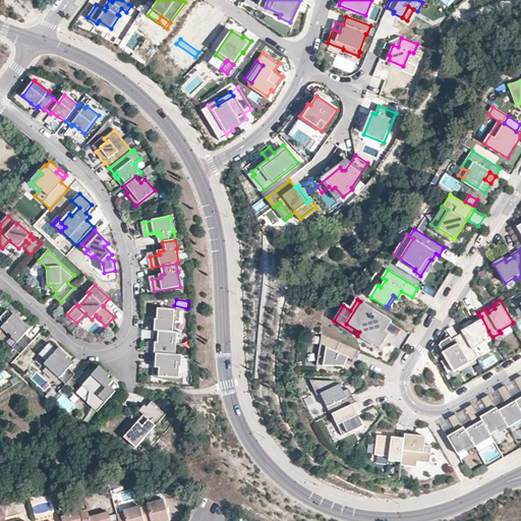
[(360,301),(346,324),(359,332),(357,336),(372,345),(373,344),(380,348),(386,340),(379,336),(383,330),(385,332),(392,321),(360,301)]
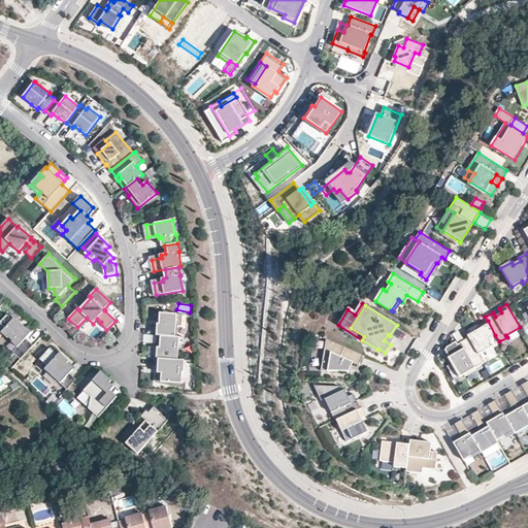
[(177,336),(177,325),(182,325),(183,314),(160,311),(159,323),(157,323),(157,334),(158,335),(177,336)]
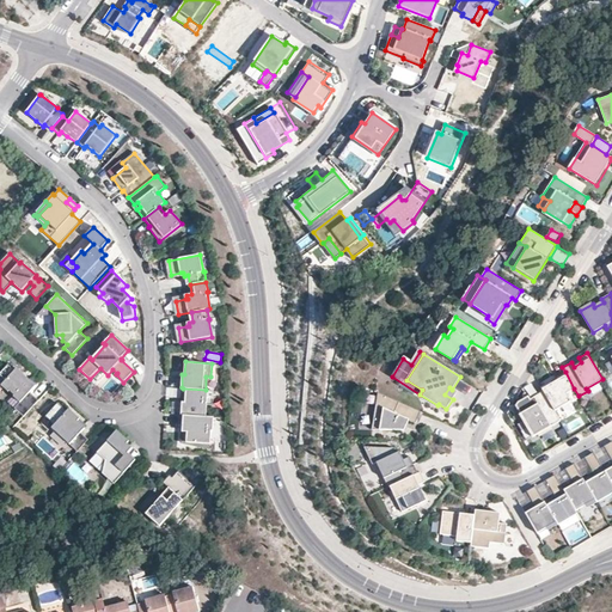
[(38,401),(30,392),(36,386),(17,368),(14,371),(8,365),(0,373),(0,374),(6,380),(1,386),(8,392),(10,391),(14,396),(13,397),(20,403),(14,408),(24,417),(38,401)]
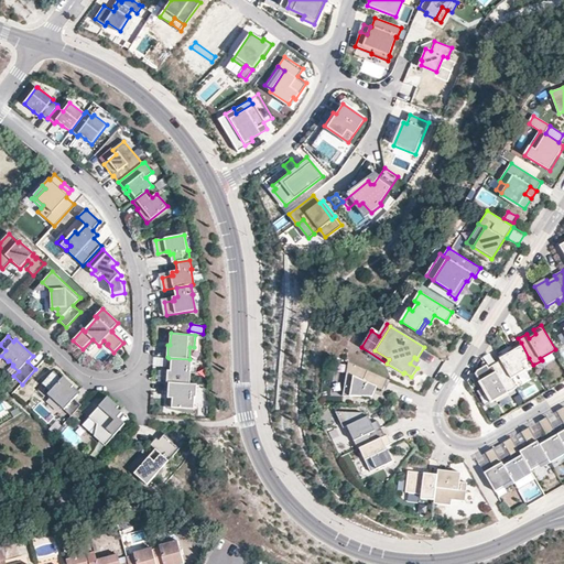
[(529,358),(521,343),(512,348),(513,349),(499,358),(499,359),(500,360),(502,364),(511,378),(527,369),(522,361),(529,358)]
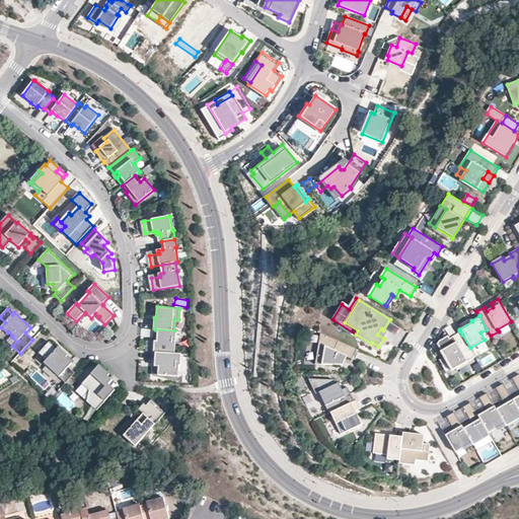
[(381,328),(377,335),(384,339),(387,332),(383,330),(381,328)]
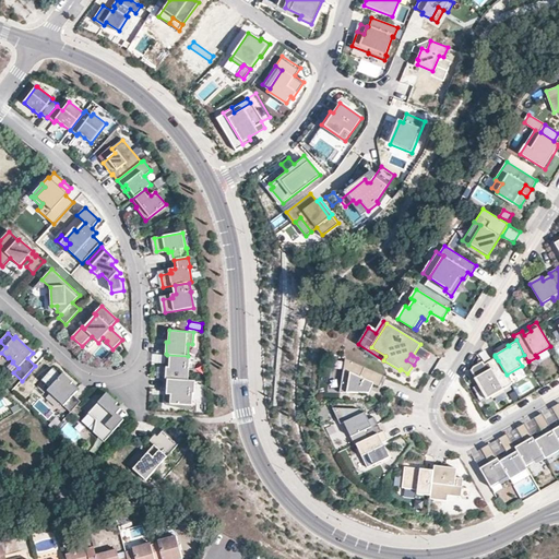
[(194,369),(195,356),(188,356),(167,355),(166,367),(168,367),(168,378),(168,379),(188,380),(189,369),(194,369)]
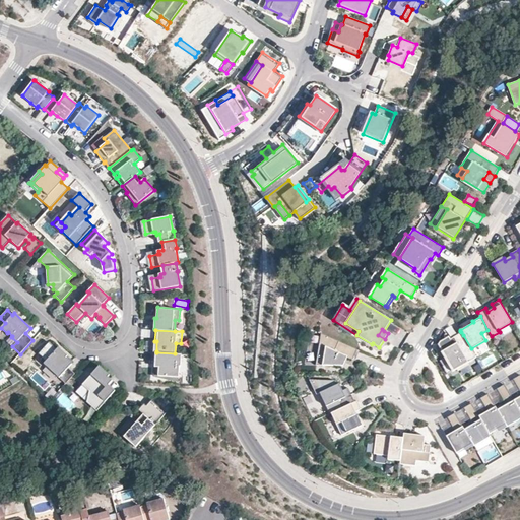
[(460,331),(449,337),(452,341),(455,339),(453,336),(461,332),(460,331)]
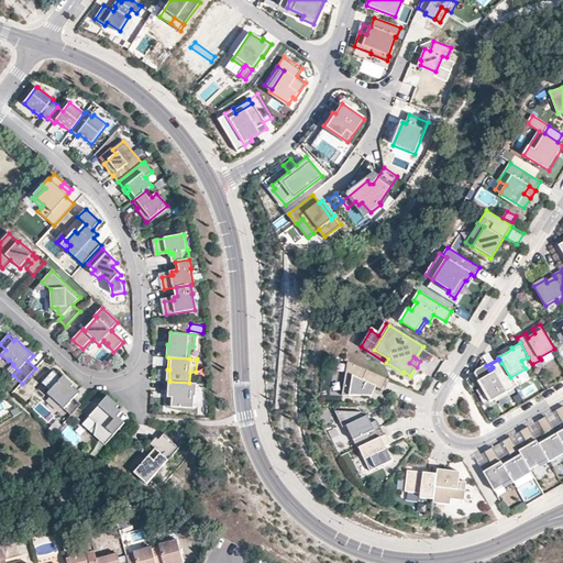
[(476,368),(474,373),(485,392),(490,400),(495,398),(507,392),(516,387),(510,377),(501,363),(499,360),(490,364),(493,367),(489,370),(486,365),(486,363),(476,368)]
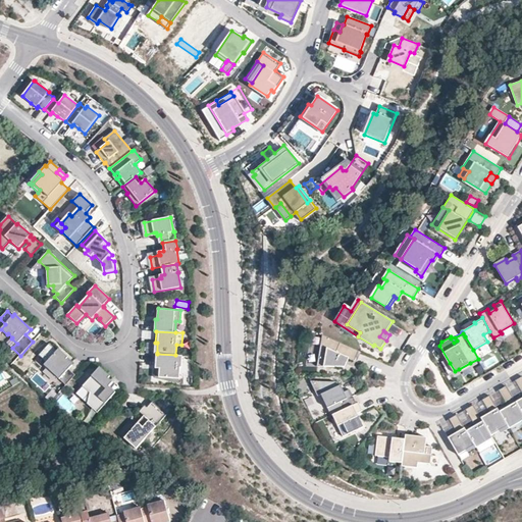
[(322,334),(315,365),(340,366),(344,356),(346,357),(354,360),(358,351),(322,334)]
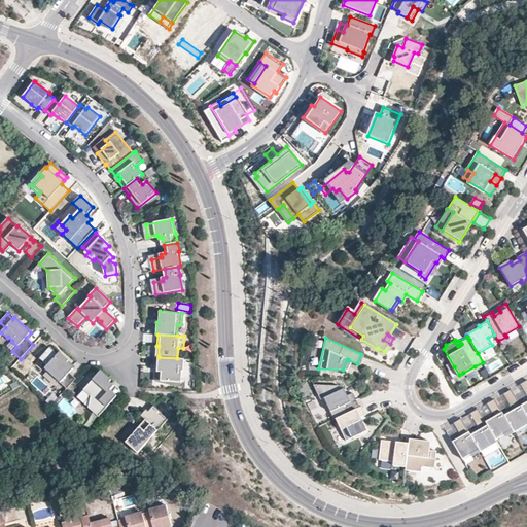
[(69,373),(73,369),(58,354),(49,347),(39,358),(47,366),(44,369),(67,389),(76,379),(69,373)]
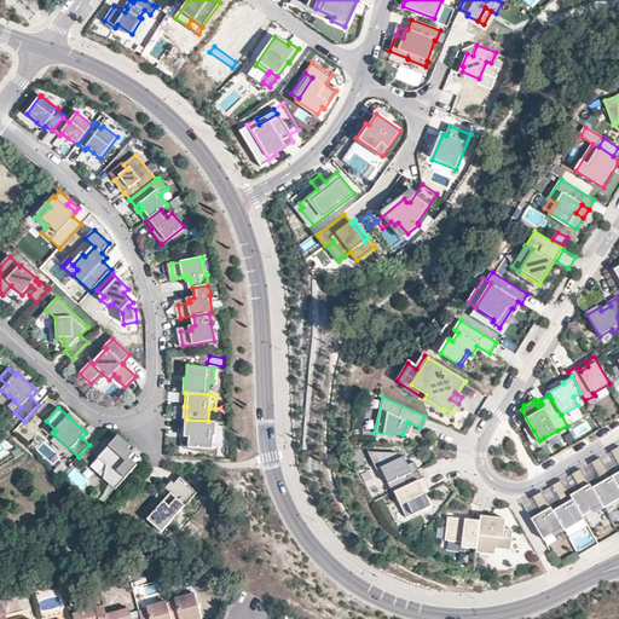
[(180,431),(183,431),(184,431),(184,447),(213,449),(214,435),(215,435),(217,422),(208,421),(186,420),(183,420),(181,420),(180,431)]
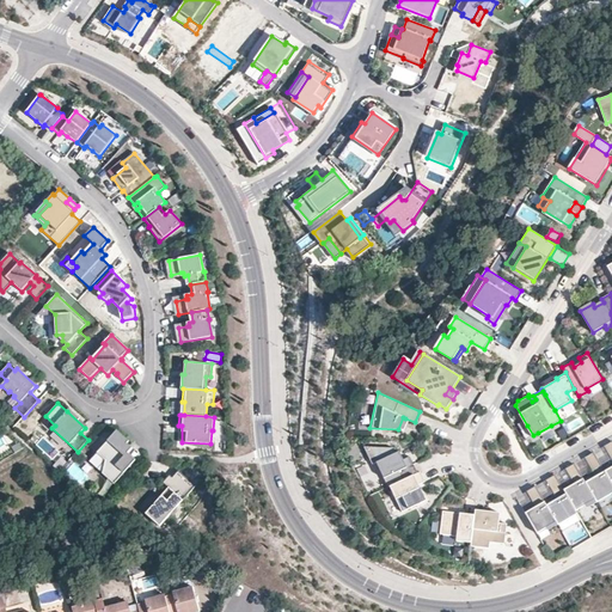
[(551,426),(538,433),(539,436),(552,428),(551,426)]
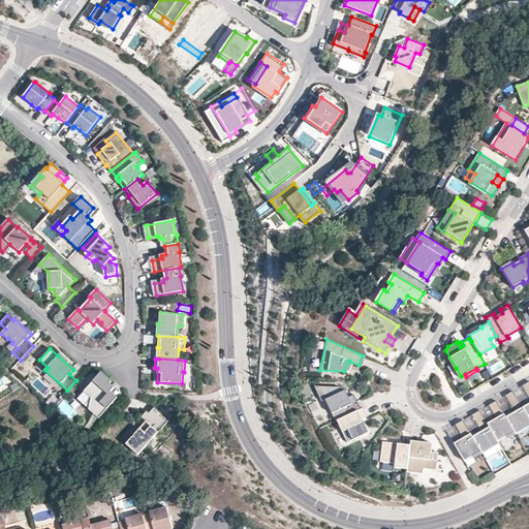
[(115,400),(107,395),(110,392),(114,387),(99,374),(84,392),(91,398),(88,409),(98,418),(115,400)]
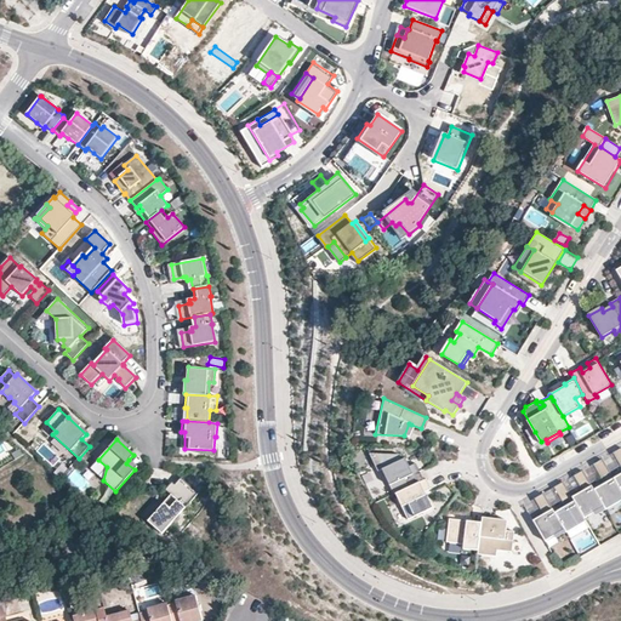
[(22,455),(20,449),(11,455),(15,461),(22,455)]
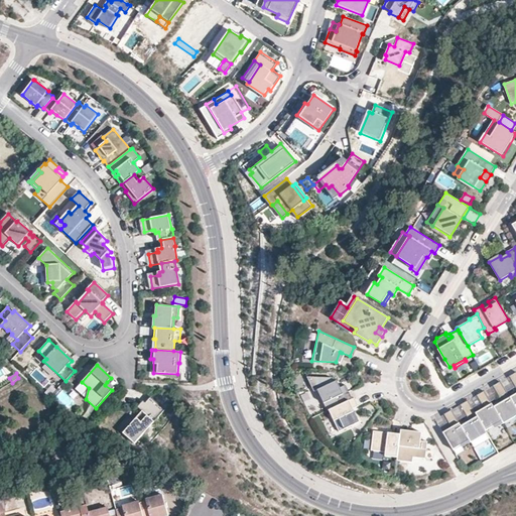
[(330,409),(352,398),(349,391),(348,391),(345,385),(340,387),(337,381),(317,390),(328,410),(330,409)]
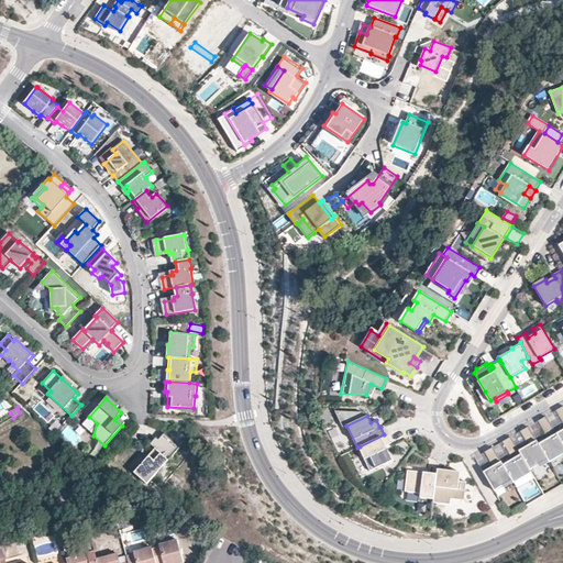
[(549,439),(539,444),(548,460),(562,450),(562,444),(556,434),(556,433),(547,416),(538,421),(548,438),(549,439)]
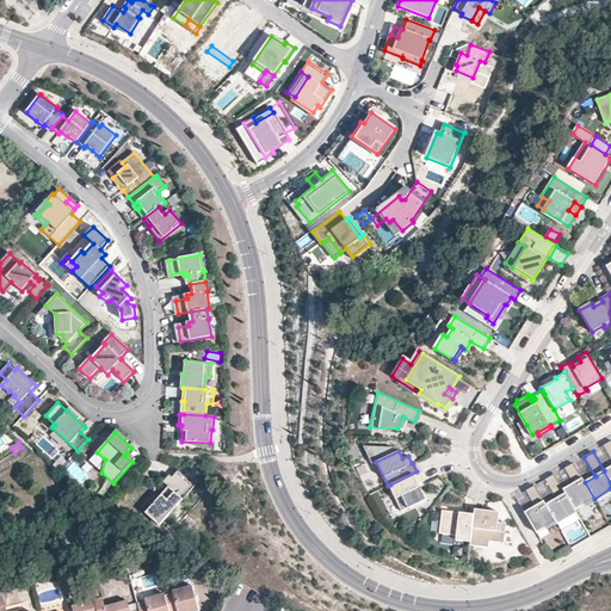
[(135,460),(127,452),(124,456),(133,462),(135,460)]
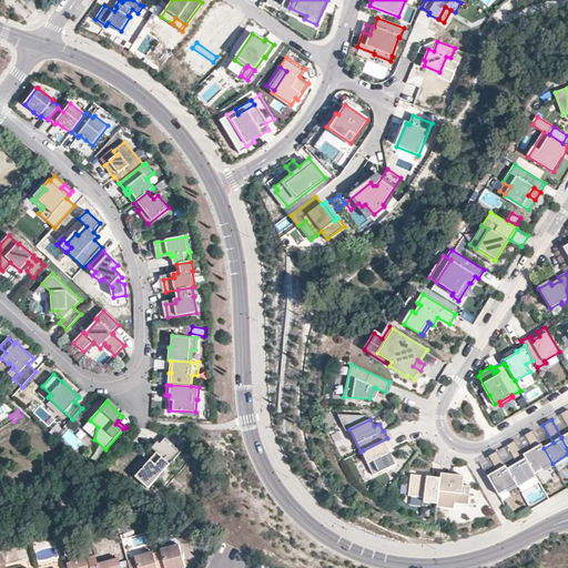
[(533,430),(525,435),(533,449),(536,454),(526,459),(534,474),(543,469),(553,464),(544,448),(543,447),(533,430)]
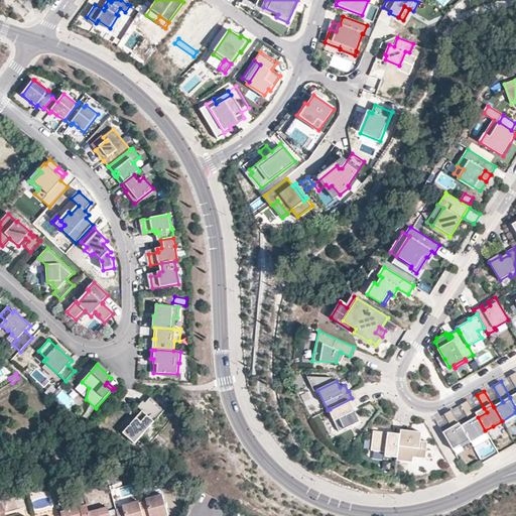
[(135,444),(165,409),(150,397),(145,402),(143,400),(137,407),(142,412),(139,415),(141,416),(138,419),(136,418),(123,433),(135,444)]
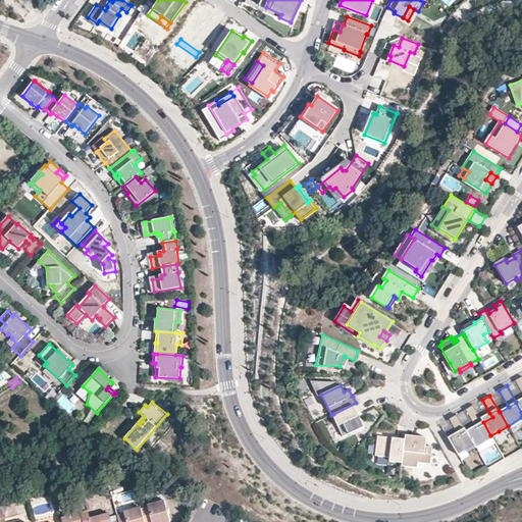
[(363,410),(359,402),(356,403),(333,414),(336,421),(330,425),(336,438),(364,425),(358,412),(363,410)]
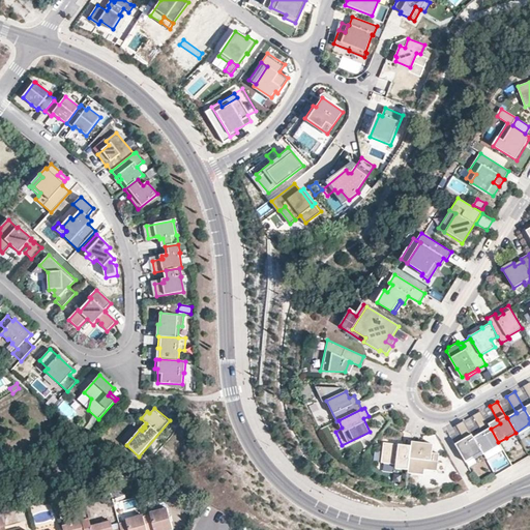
[(488,424),(480,411),(473,416),(482,432),(482,433),(474,438),(481,452),(491,446),(493,449),(500,445),(498,442),(491,429),(488,424)]
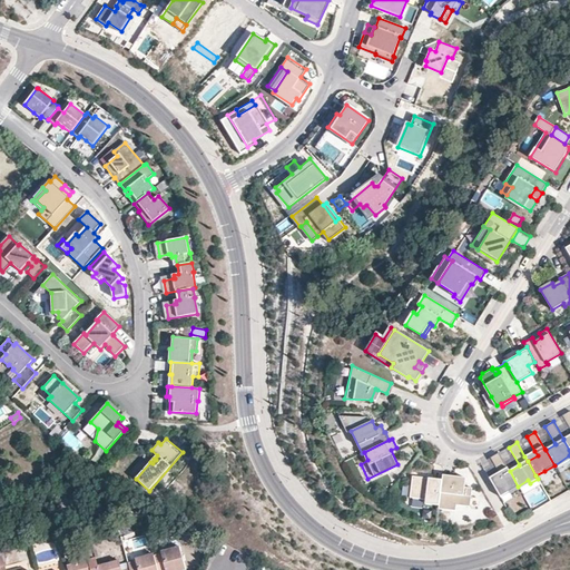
[(528,461),(538,455),(534,451),(524,457),(528,461)]
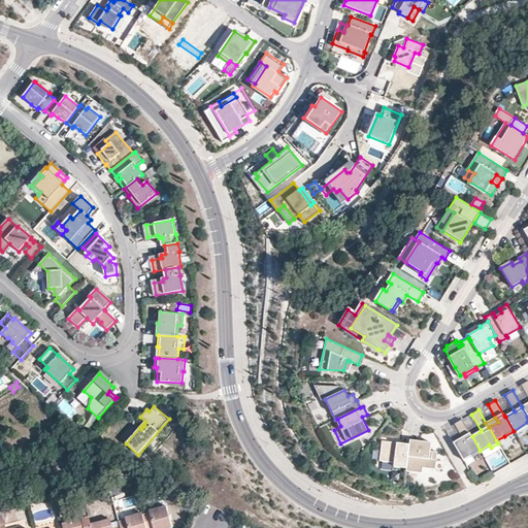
[(471,435),(462,420),(455,424),(462,437),(464,441),(455,447),(463,460),(480,451),(472,436),(471,435)]
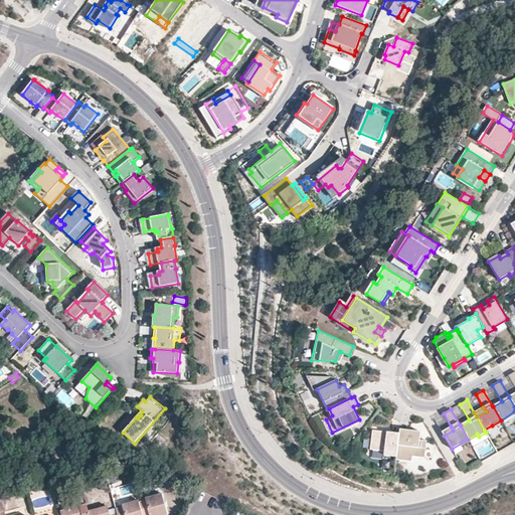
[(514,414),(514,411),(501,420),(502,422),(514,414)]
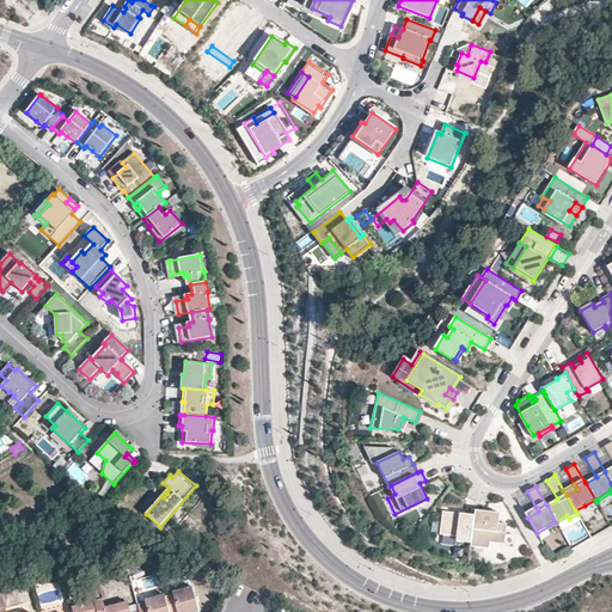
[(536,507),(525,513),(527,518),(538,512),(536,507)]
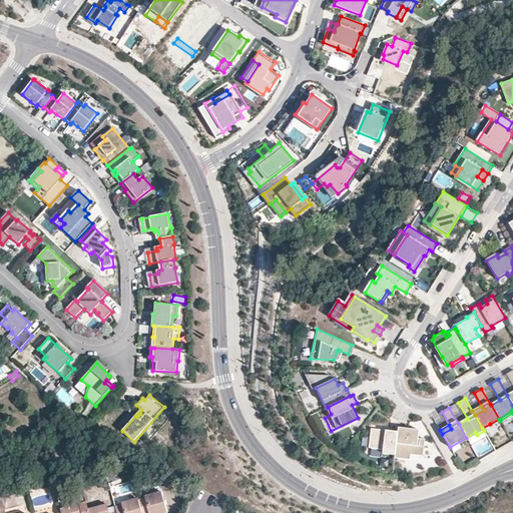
[(373,429),(371,448),(383,449),(396,450),(397,436),(388,435),(388,430),(373,429)]
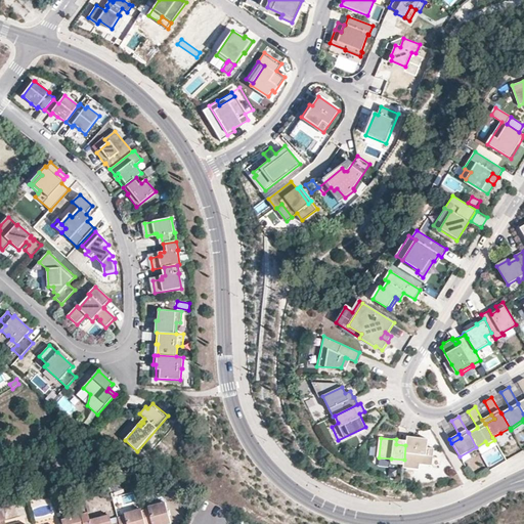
[(417,444),(405,442),(405,445),(404,460),(403,465),(403,468),(419,470),(419,465),(431,466),(433,449),(427,448),(428,439),(417,438),(417,444)]
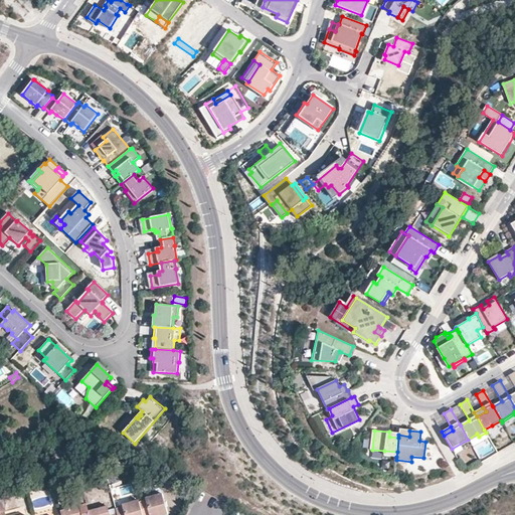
[(139,503),(141,514),(148,514),(150,514),(149,514),(165,514),(166,514),(161,494),(145,499),(146,501),(139,503)]
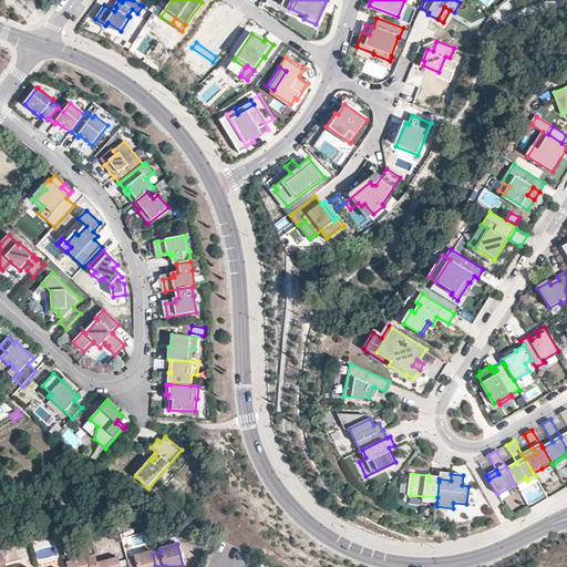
[(155,566),(153,554),(152,550),(134,556),(134,559),(126,560),(129,566),(155,566)]
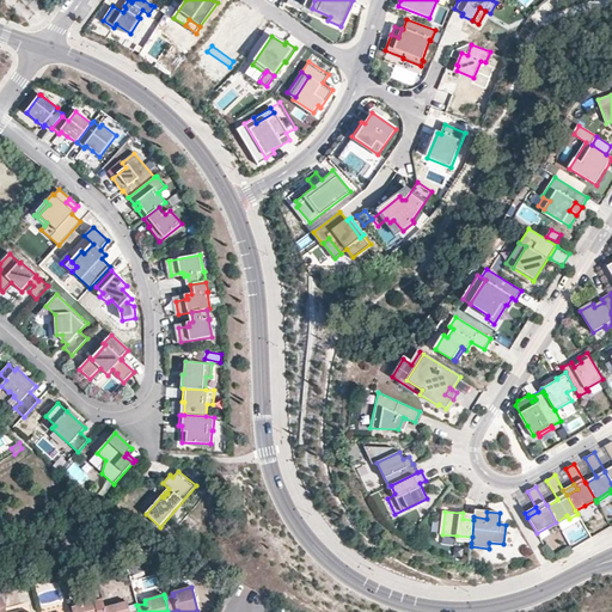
[(105,611),(105,609),(103,600),(72,609),(72,611),(105,611)]
